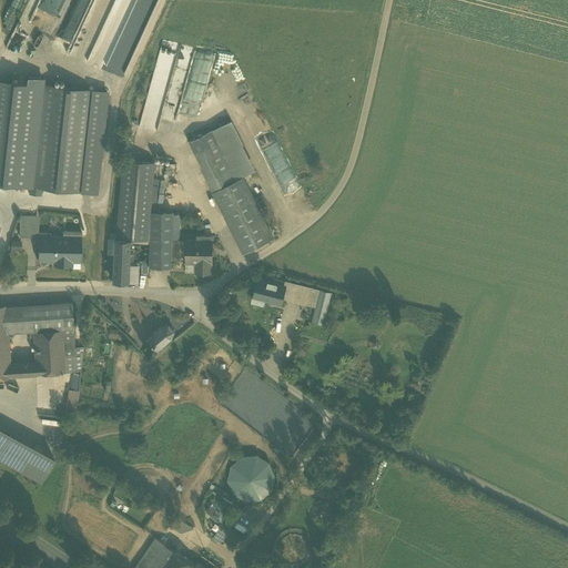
[(77,21),(60,20),(59,43),(77,44),(77,21)]
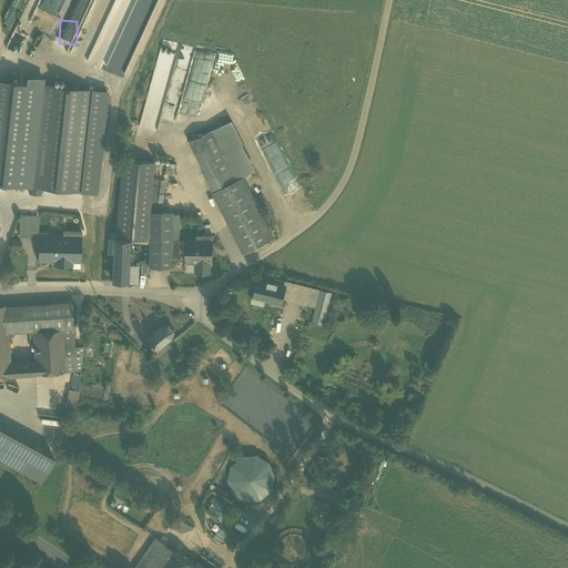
[(87,60),(103,67),(111,48),(103,44),(95,41),(87,60)]
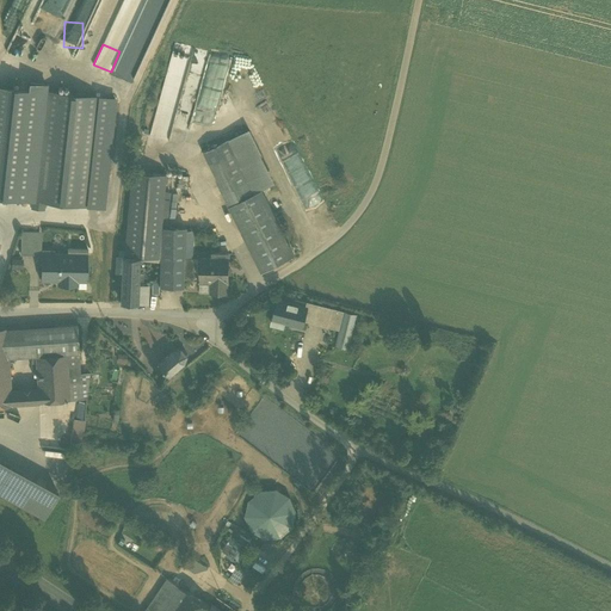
[(170,141),(189,59),(170,54),(152,137),(170,141)]
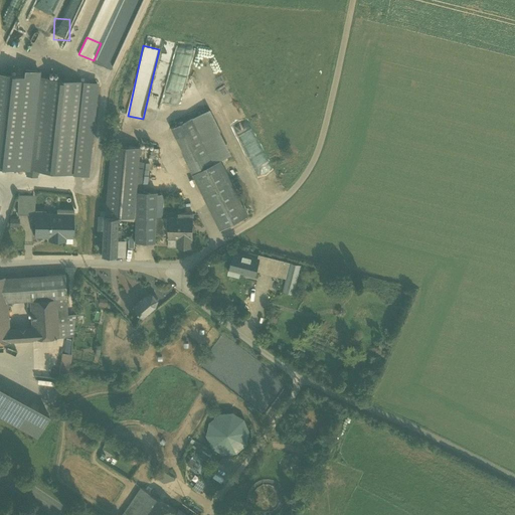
[(194,54),(184,88),(198,92),(208,58),(194,54)]
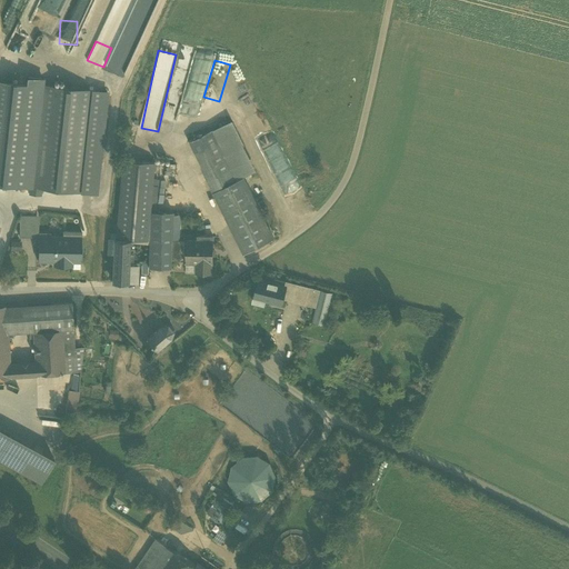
[(0,181),(13,183),(25,83),(0,80),(0,181)]
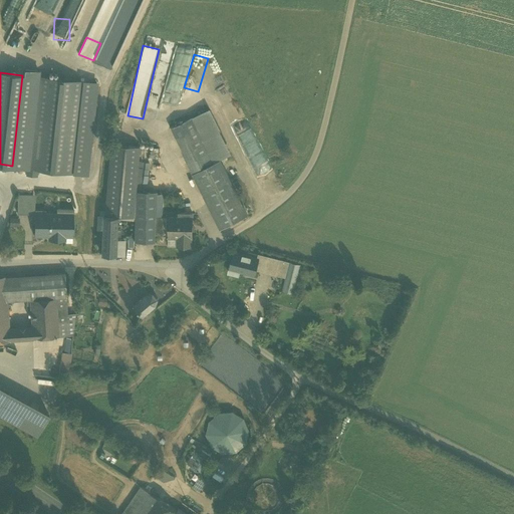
[(85,81),(38,76),(27,168),(74,173),(85,81)]
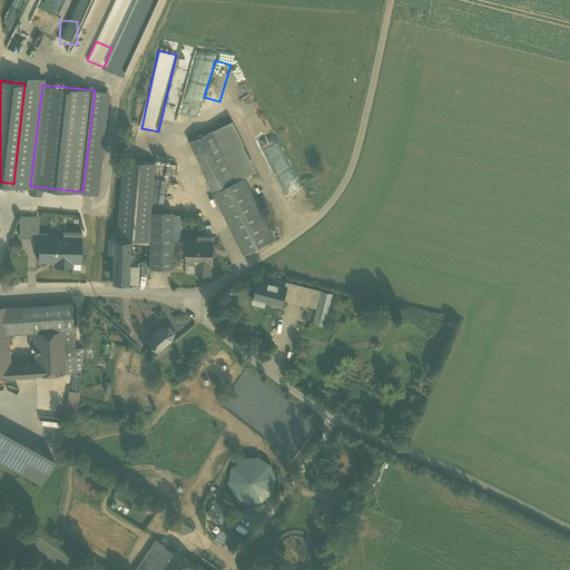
[(189,141),(244,253),(275,238),(244,177),(256,170),(232,120),(189,141)]
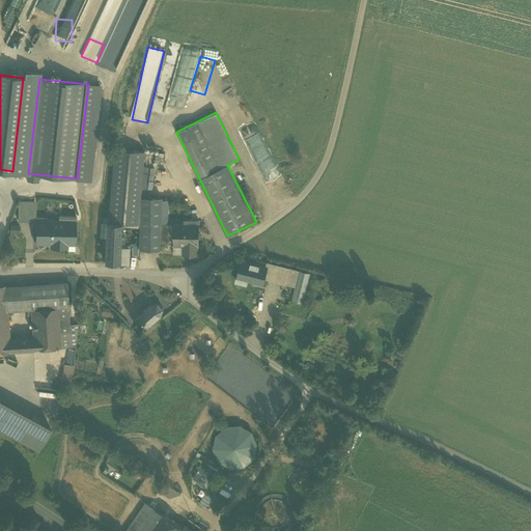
[(140,197),(144,151),(114,149),(108,222),(106,222),(104,262),(128,262),(129,248),(119,248),(120,226),(139,226),(139,223),(138,223),(140,197)]
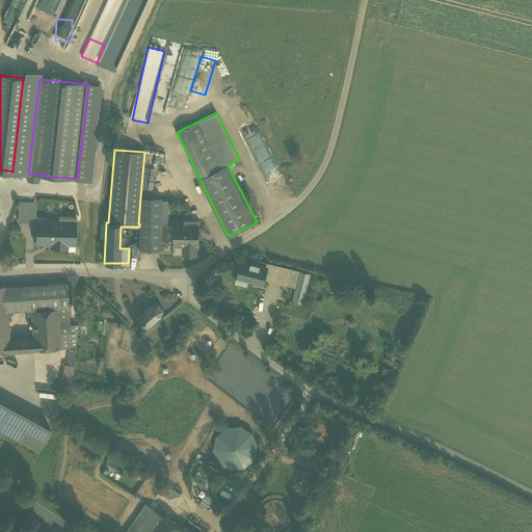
[(161,197),(140,197),(138,223),(139,223),(139,227),(139,249),(160,250),(161,242),(174,242),(174,255),(197,255),(197,245),(198,245),(200,220),(185,220),(185,224),(161,224),(161,197)]
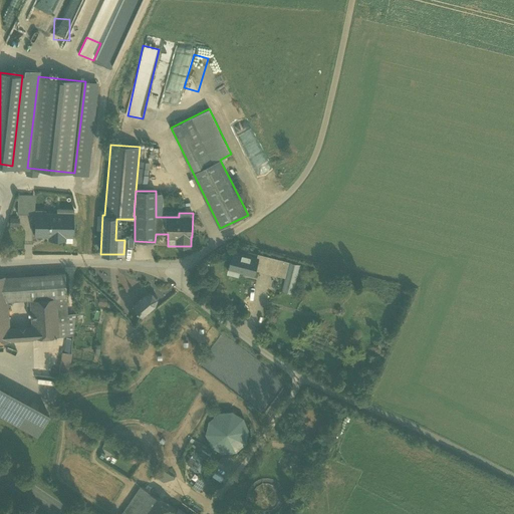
[(32,195),(17,194),(17,213),(31,214),(32,195)]
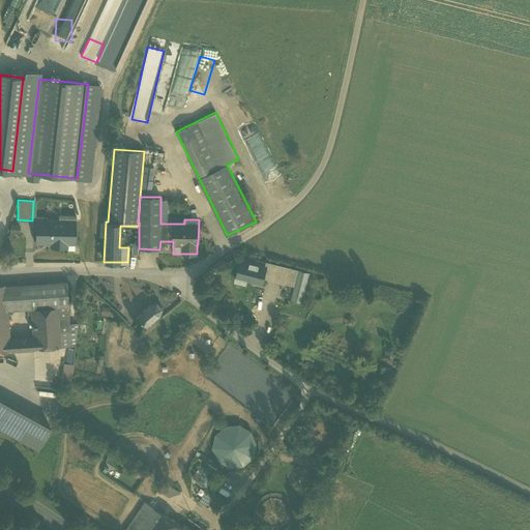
[(75,243),(76,214),(59,214),(59,219),(35,219),(35,242),(56,242),(56,247),(66,247),(67,248),(72,249),(75,247),(75,243)]
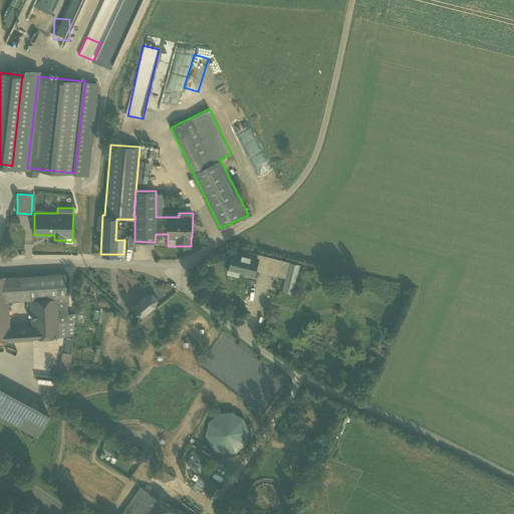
[(19,217),(9,217),(9,225),(19,225),(19,217)]
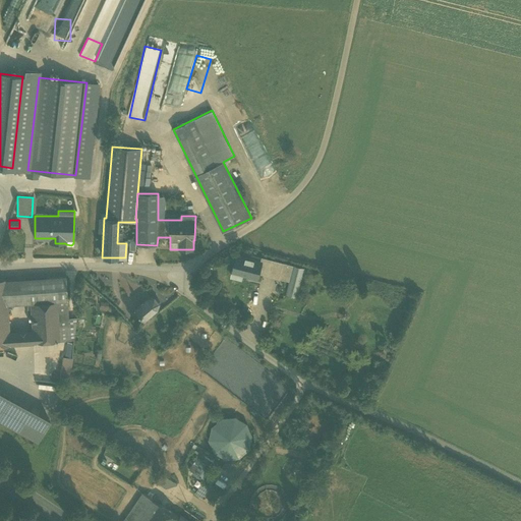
[(263,261),(261,269),(289,276),(286,292),(297,295),(305,267),(262,255),(262,256),(243,251),(242,255),(263,261)]
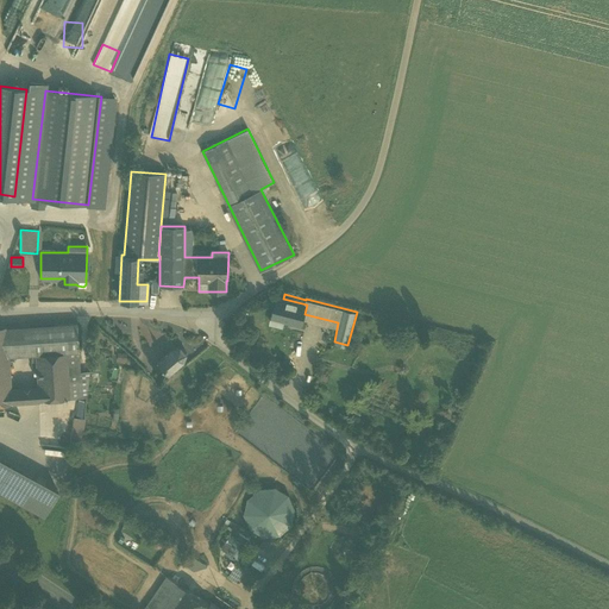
[(283,299),(276,296),(270,320),(282,322),(283,319),(302,324),(305,314),(307,305),(283,299)]
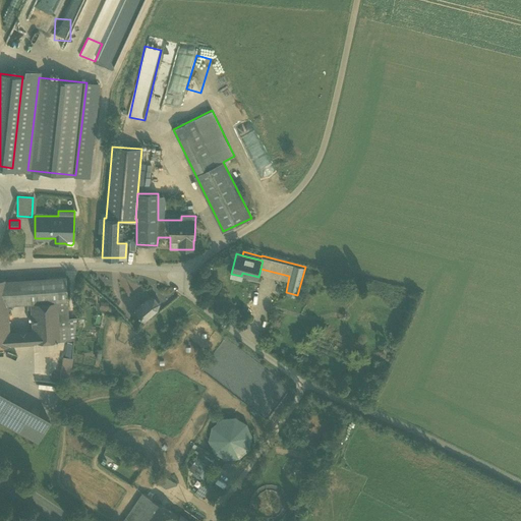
[(66,277),(13,280),(15,303),(15,304),(67,301),(66,277)]
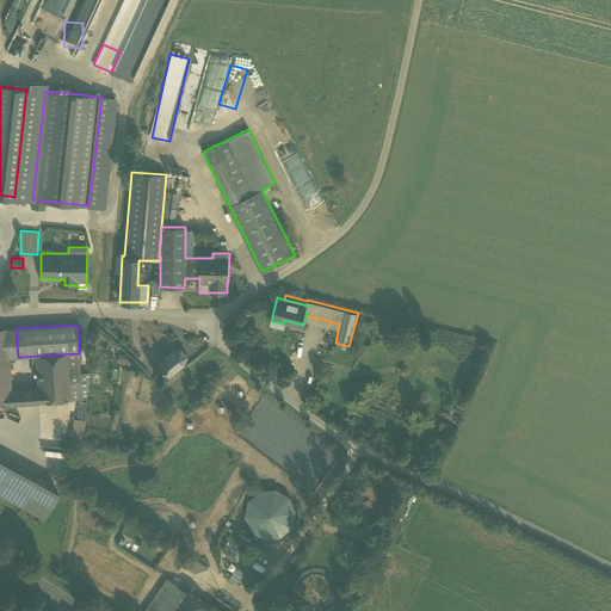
[(7,328),(0,327),(0,406),(12,406),(11,389),(8,357),(7,329),(7,328)]
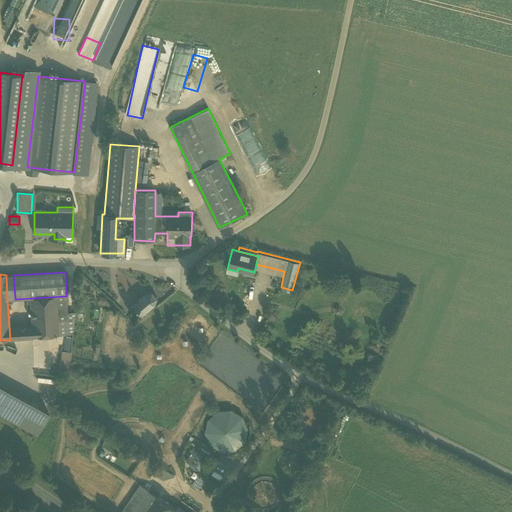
[(15,298),(13,275),(6,276),(7,299),(15,298)]
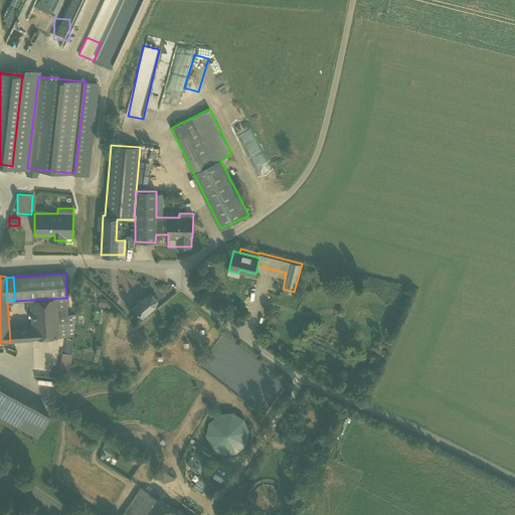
[(145,297),(133,307),(143,318),(155,307),(156,300),(152,295),(145,297)]
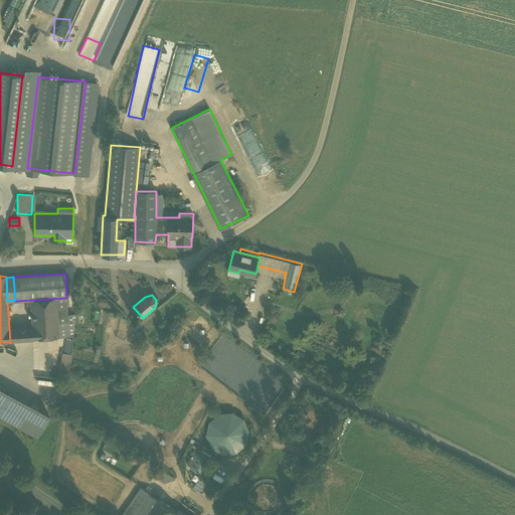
[(31,327),(32,339),(72,336),(75,314),(67,315),(66,299),(30,301),(31,327)]
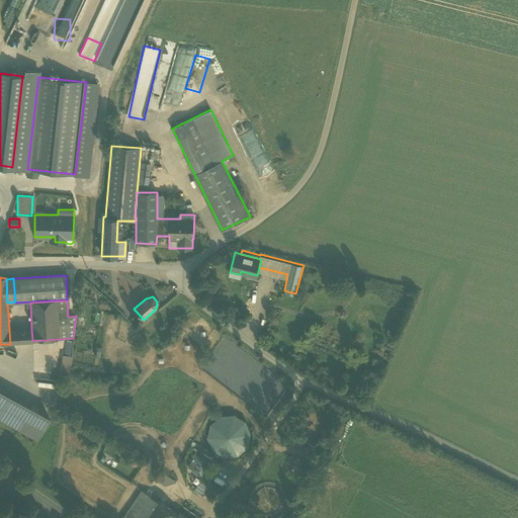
[(359,322),(367,326),(372,316),(364,312),(359,322)]
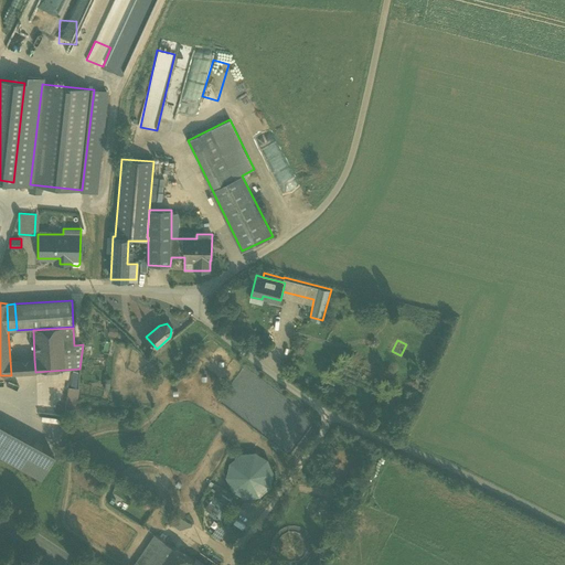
[(34,359),(10,360),(11,375),(0,375),(0,387),(36,385),(35,372),(34,359)]
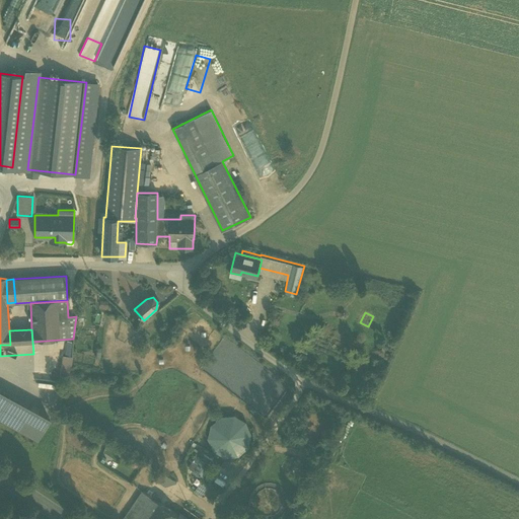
[(72,353),(73,342),(61,341),(59,351),(72,353)]
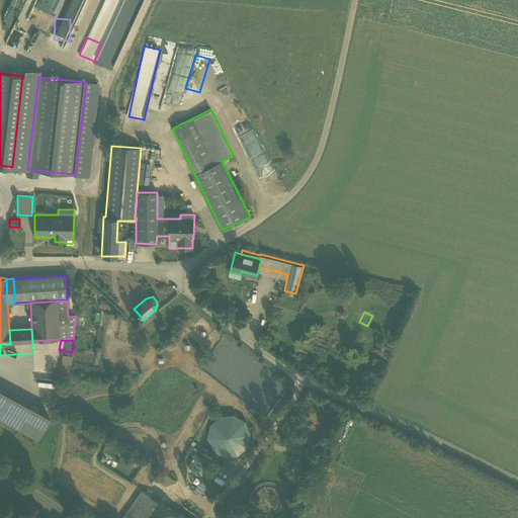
[(61,374),(71,375),(72,355),(62,355),(61,374)]
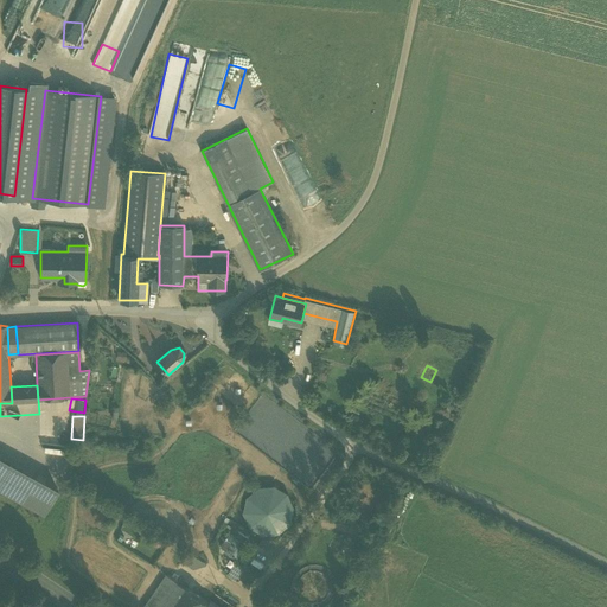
[(40,459),(63,461),(64,446),(42,443),(40,459)]
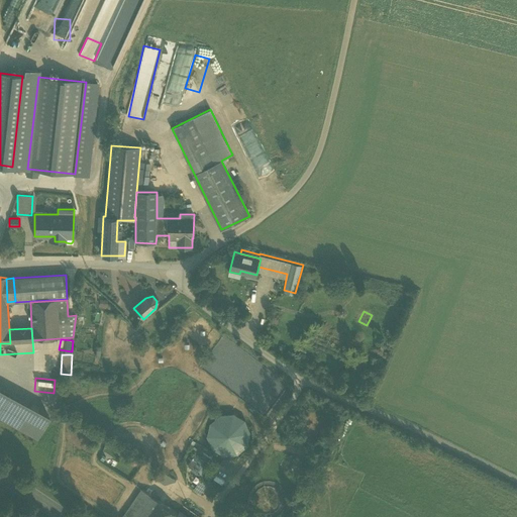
[(0,418),(37,438),(48,418),(0,391),(0,418)]
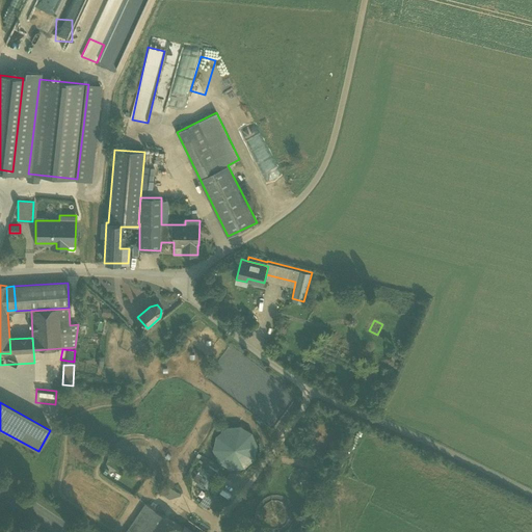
[(227,427),(215,436),(212,450),(218,463),(231,471),(244,469),(255,459),(258,446),(253,433),(240,426),(227,427)]
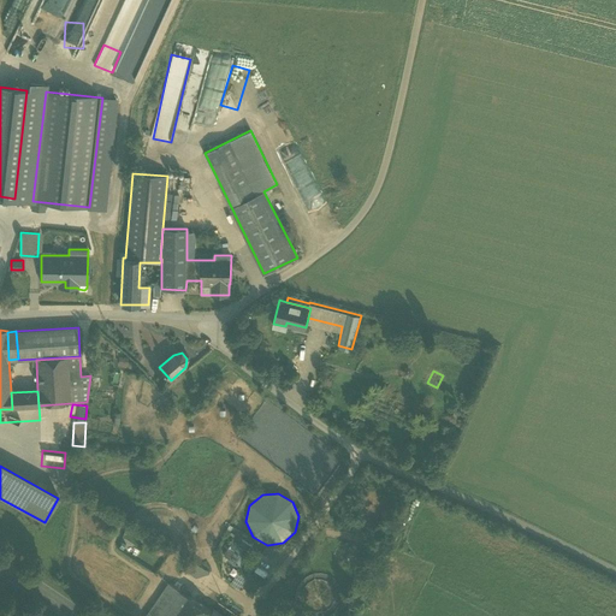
[(253,548),(243,540),(230,561),(241,567),(253,548)]
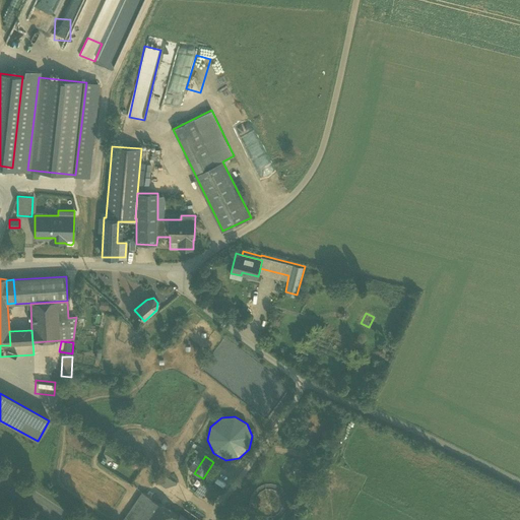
[(166,474),(159,482),(169,489),(175,481),(166,474)]
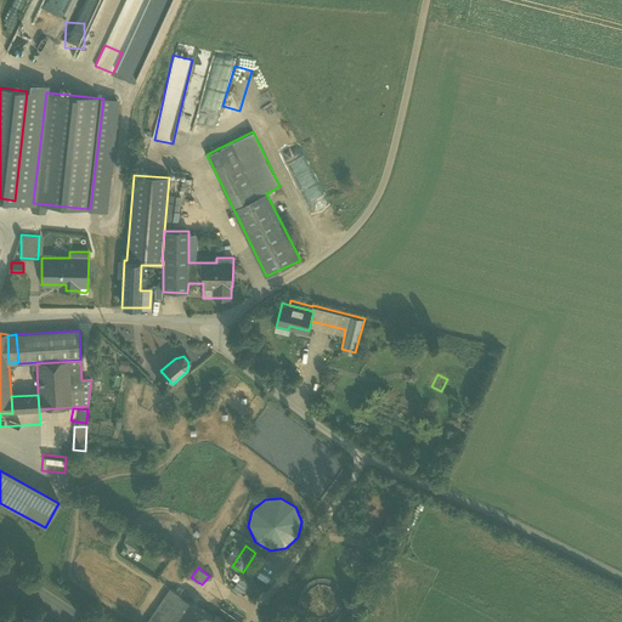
[(211,621),(215,618),(214,618),(171,589),(148,621),(211,621)]
